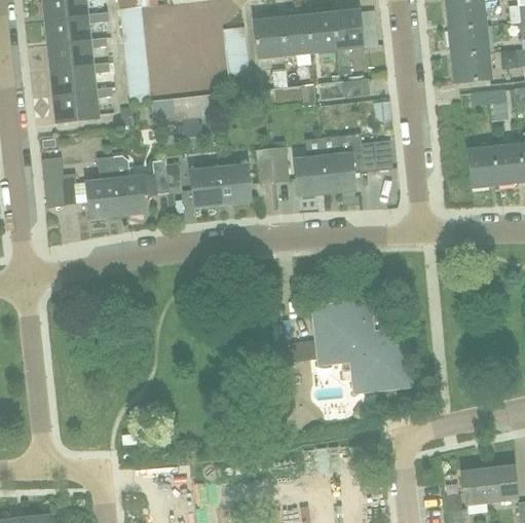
[(41,0),(44,19),(86,13),(84,0),(41,0)]
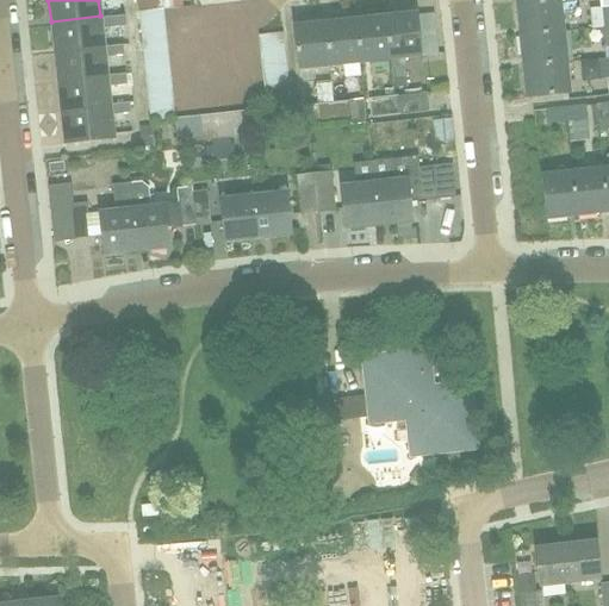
[(564,31),(560,0),(516,5),(520,36),(564,31)]
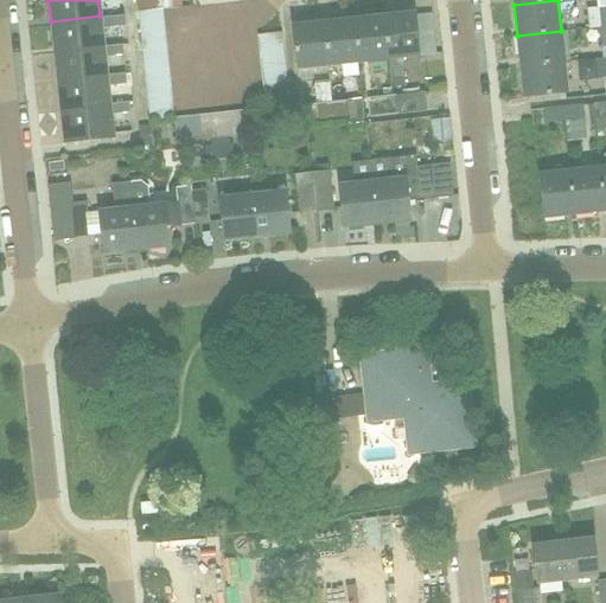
[(605,4),(595,5),(598,25),(605,23),(605,4)]
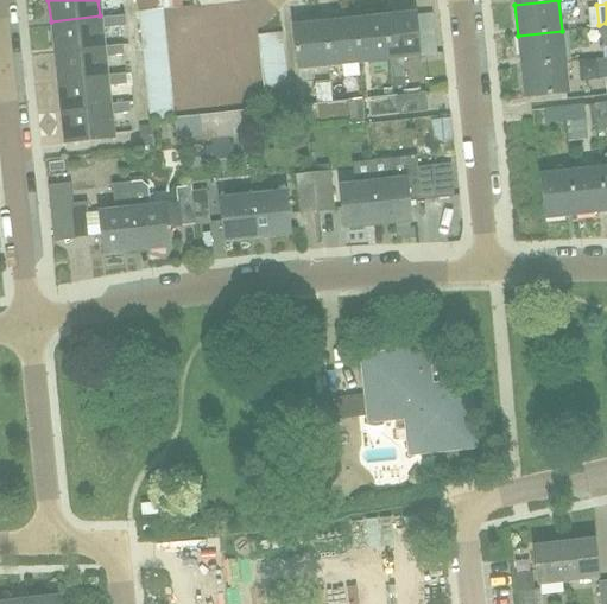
[(140,21),(164,19),(163,6),(139,8),(140,21)]
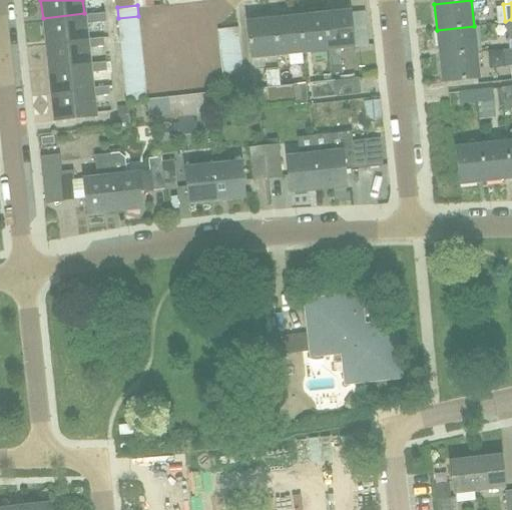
[(339,57),(338,48),(354,46),(350,9),(324,11),(328,49),(329,58),(339,57)]
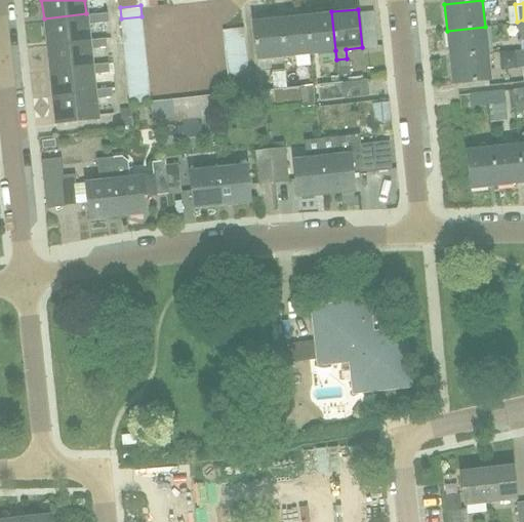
[(86,13),(44,18),(46,43),(89,39),(87,23),(104,21),(108,19),(107,15),(107,11),(103,11),(86,13)]
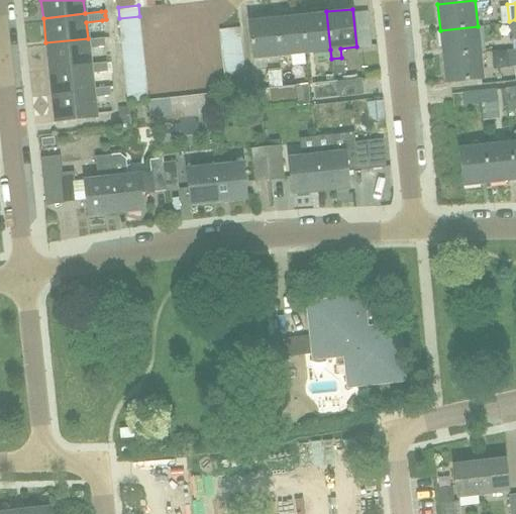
[(305,52),(330,49),(326,11),(301,14),(305,52)]
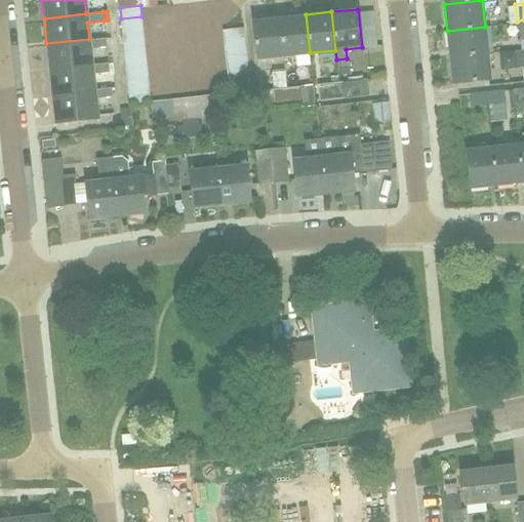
[(310,52),(306,14),(279,17),(284,55),(310,52)]
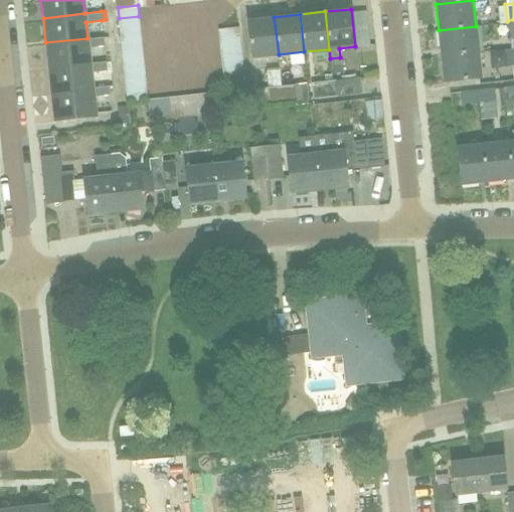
[(139,16),(119,18),(120,28),(140,27),(139,16)]
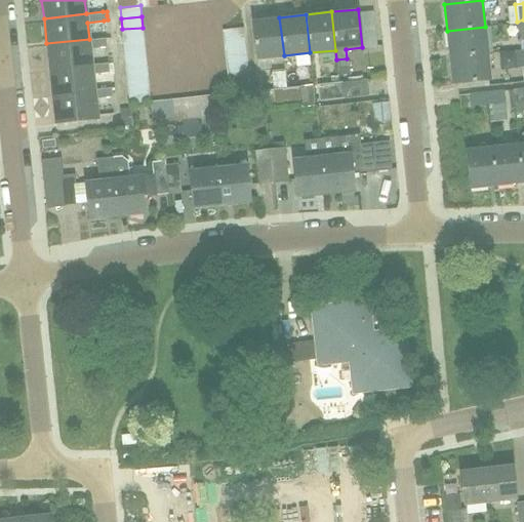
[(282,55),(284,55),(279,17),(252,21),(256,58),(282,55)]
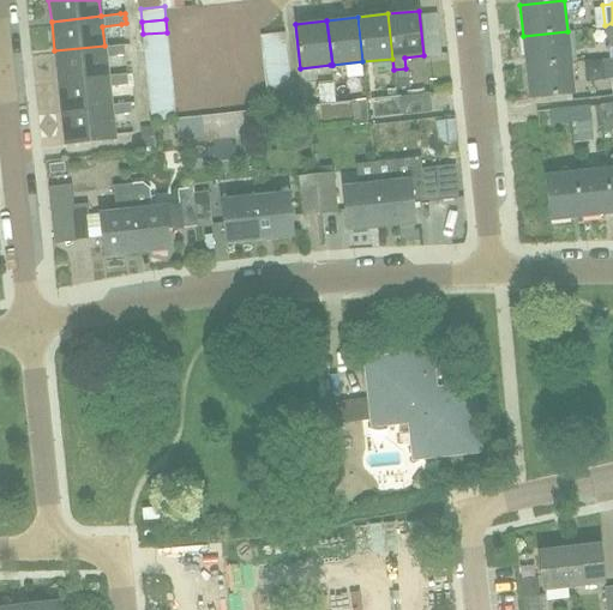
[(284,31),(259,34),(260,46),(286,43),(284,31)]
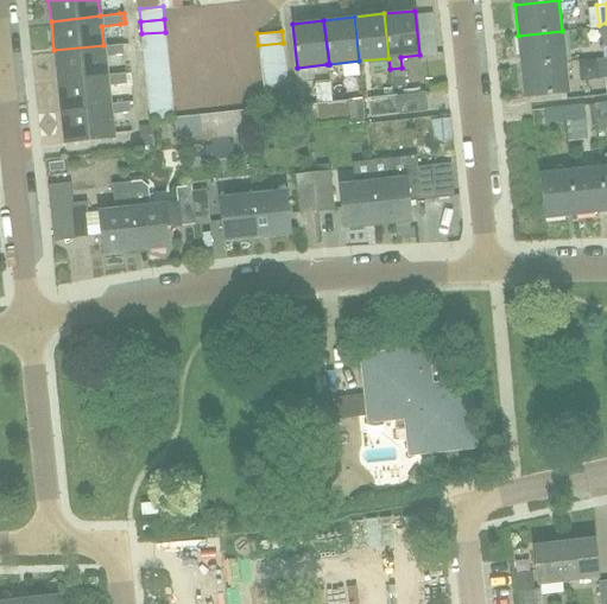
[(566,61),(562,31),(518,36),(522,65),(566,61)]
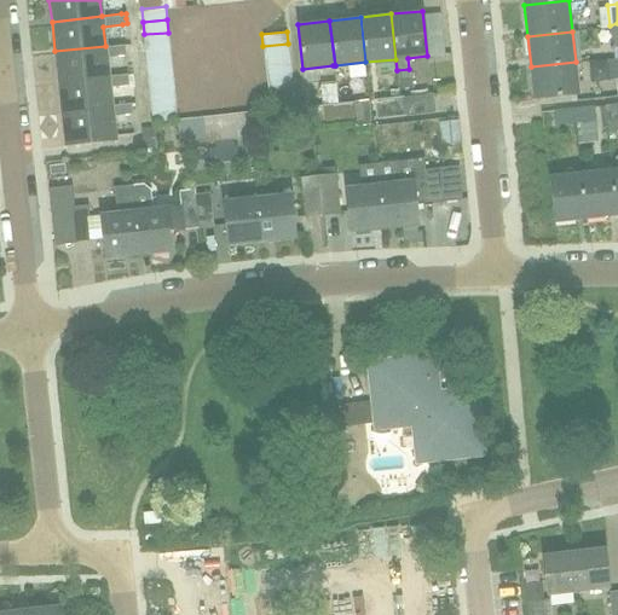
[(168,33),(144,34),(145,47),(169,45),(168,33)]
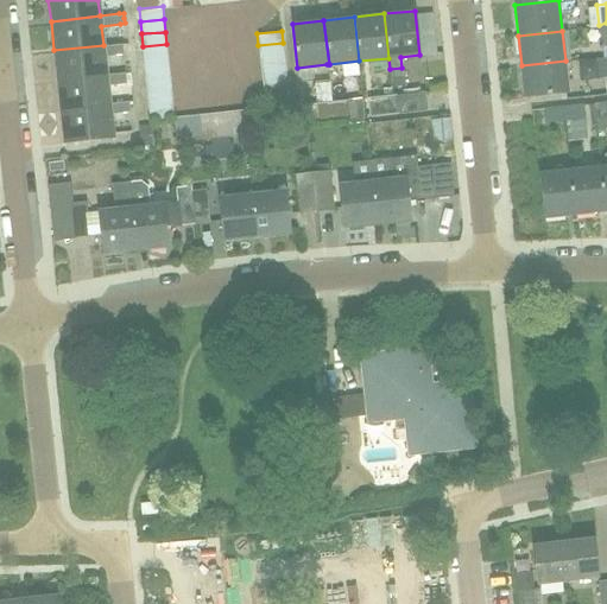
[(103,45),(54,50),(57,80),(107,74),(105,55),(124,52),(124,48),(122,43),(103,45)]
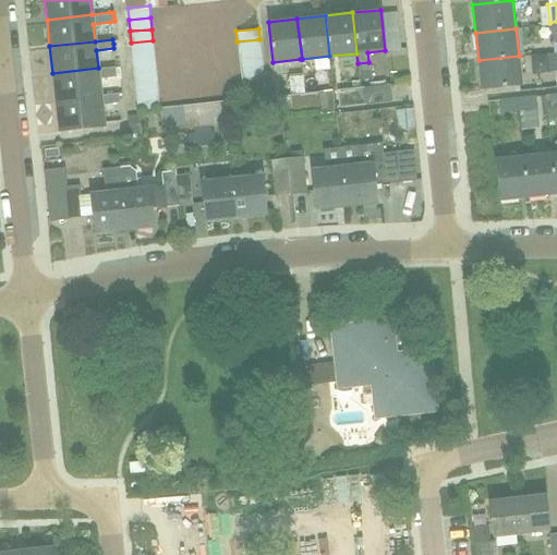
[(259,39),(237,41),(238,52),(261,50),(259,39)]
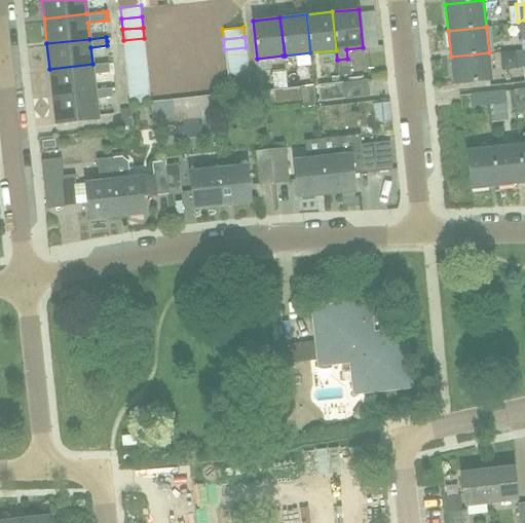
[(144,38),(123,40),(124,50),(145,48),(144,38)]
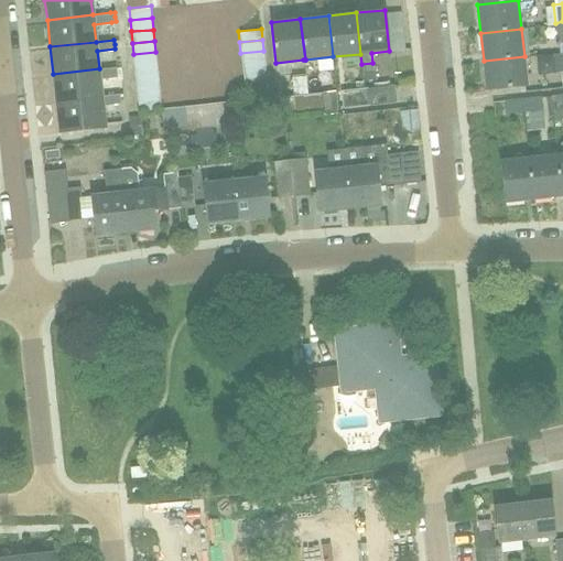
[(263,51),(240,53),(241,64),(264,62),(263,51)]
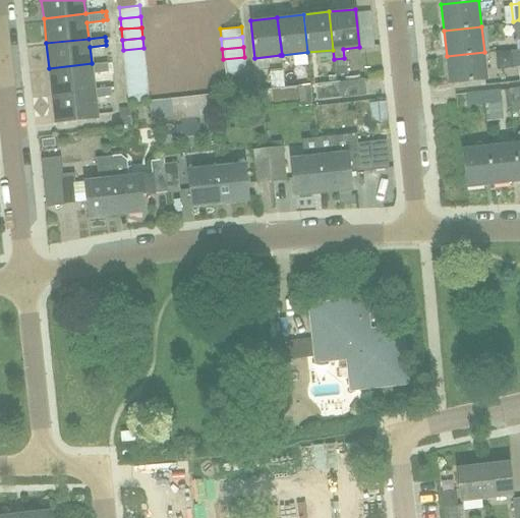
[(143,48),(123,50),(124,60),(145,59),(143,48)]
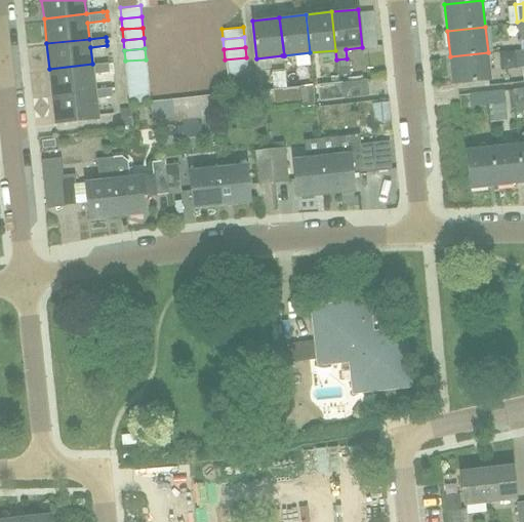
[(489,66),(488,52),(450,56),(453,84),(491,79),(490,77),(495,77),(494,65),(489,66)]
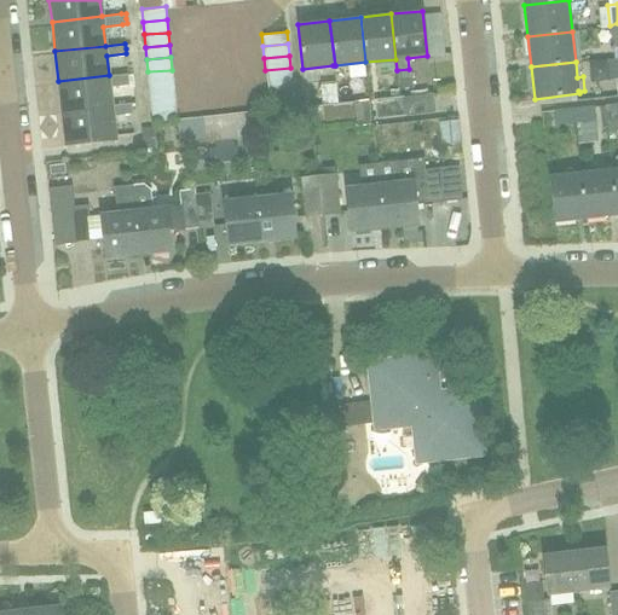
[(290,68),(265,70),(266,83),(292,81),(290,68)]
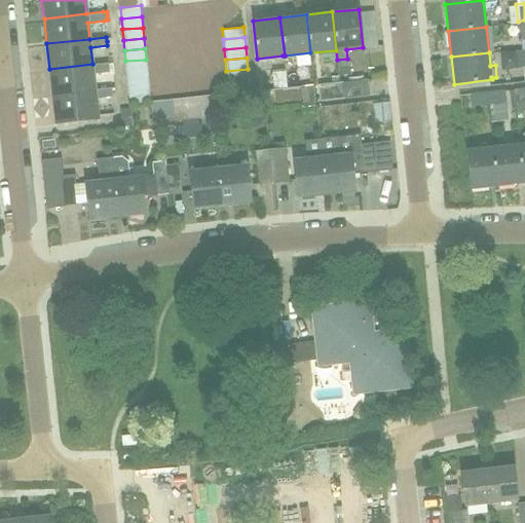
[(125,61),(126,72),(147,71),(146,60),(125,61)]
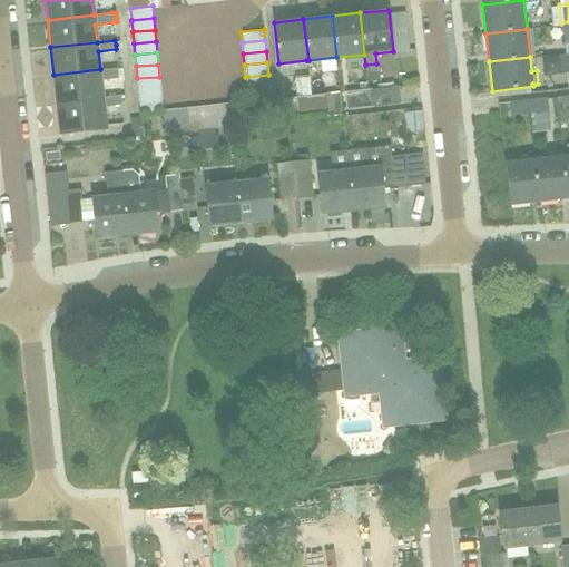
[(100,69),(54,75),(57,101),(102,96),(101,79),(119,77),(118,71),(118,67),(100,69)]
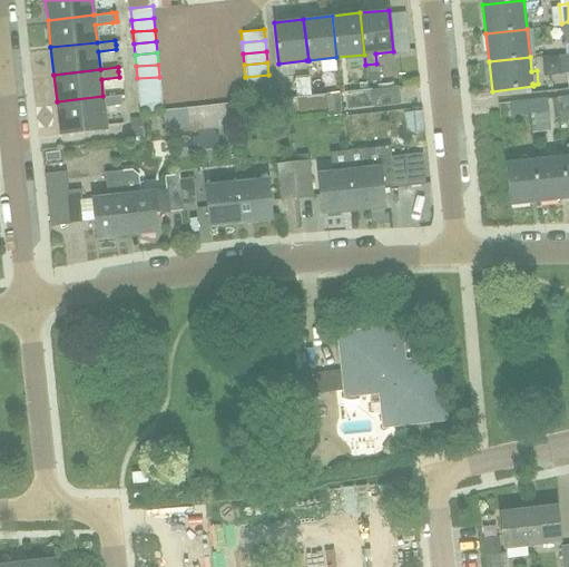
[(268,75),(245,77),(246,88),(270,86),(268,75)]
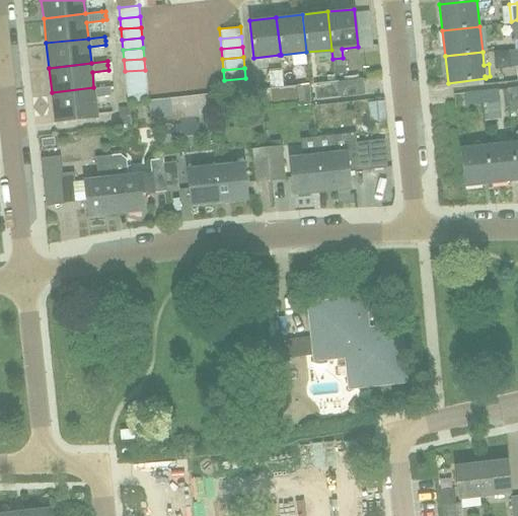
[(125,71),(126,81),(146,79),(145,70),(125,71)]
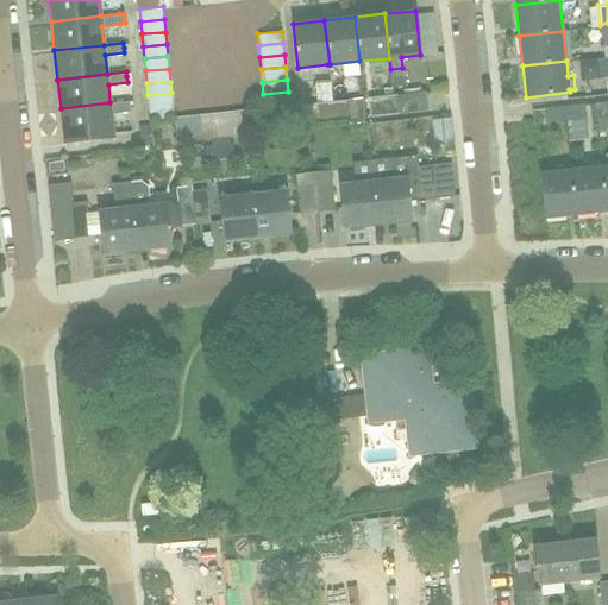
[(315,84),(318,101),(318,104),(319,119),(319,120),(333,118),(332,101),(330,82),(315,84)]
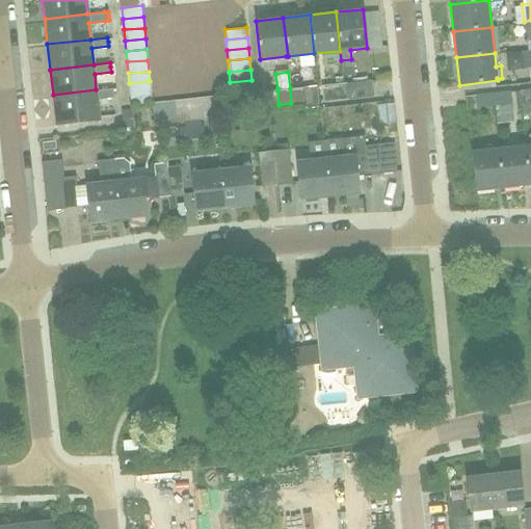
[(251,80),(230,82),(231,93),(253,90),(251,80)]
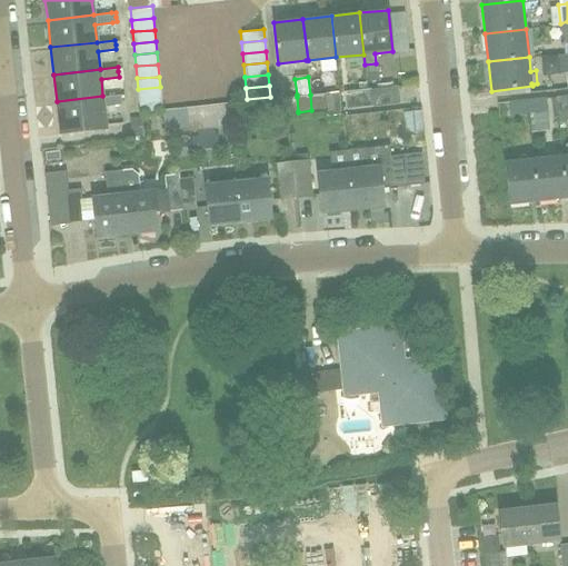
[(371,105),(398,101),(397,86),(370,88),(371,105)]
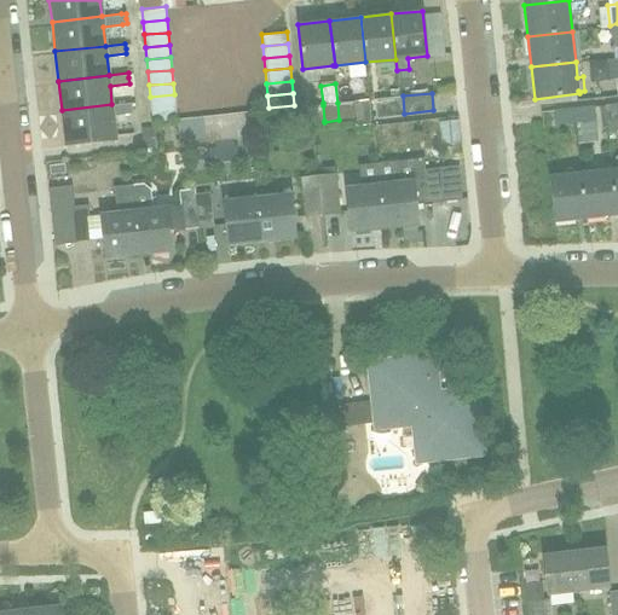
[(174,94),(150,97),(151,109),(175,106),(174,94)]
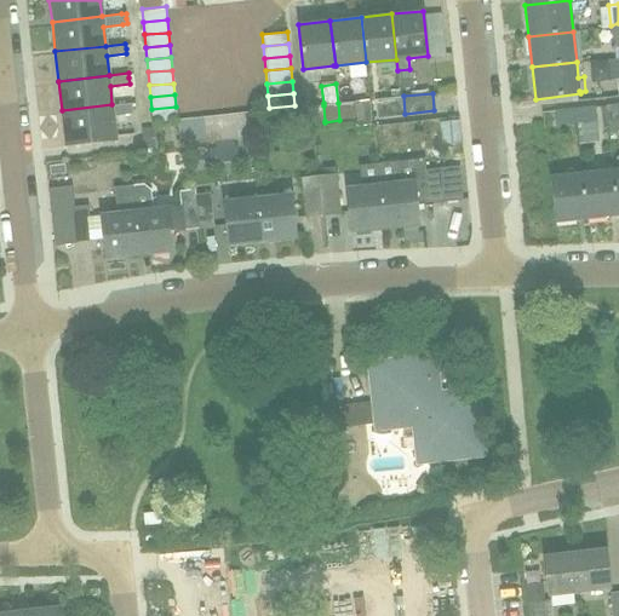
[(405,114),(403,96),(376,99),(377,116),(405,114)]
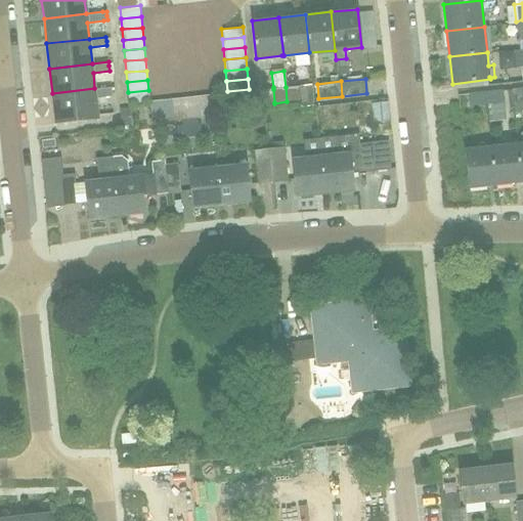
[(94,88),(52,93),(55,123),(98,118),(96,97),(112,95),(112,90),(111,86),(94,88)]
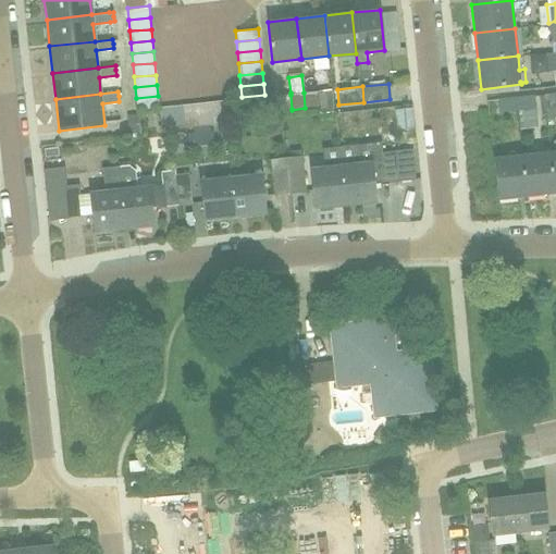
[(314,107),(320,107),(318,91),(304,93),(305,108),(314,107)]
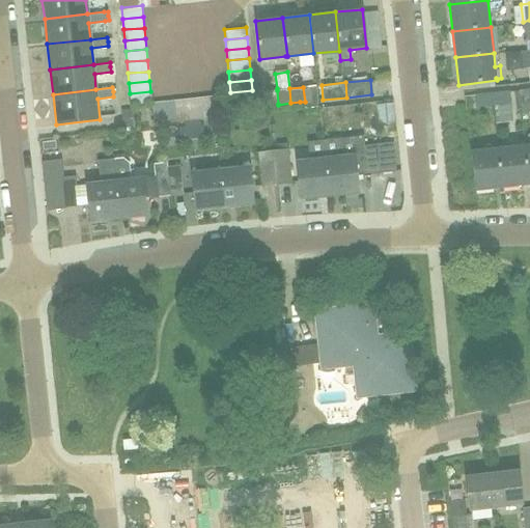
[(467,106),(509,102),(509,89),(466,93),(467,106)]
